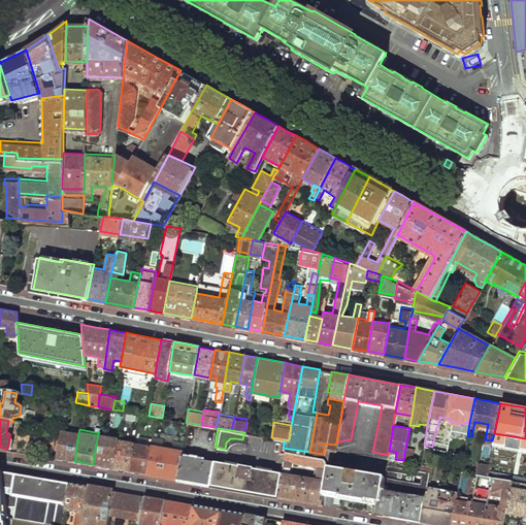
[(60,430),(56,457),(74,461),(78,433),(60,430)]
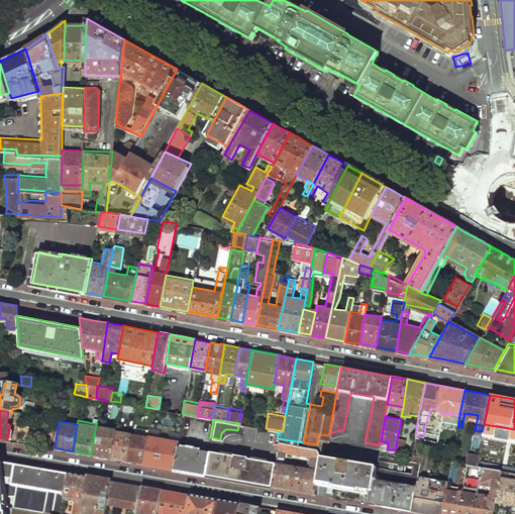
[(96,424),(91,454),(110,457),(114,431),(115,427),(96,424)]
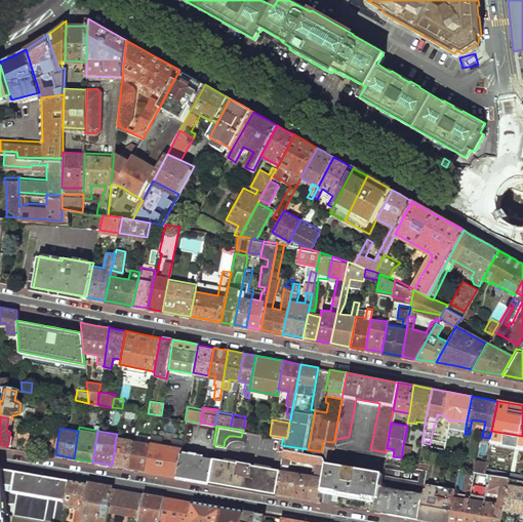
[(116,438),(112,465),(127,468),(132,440),(116,438)]
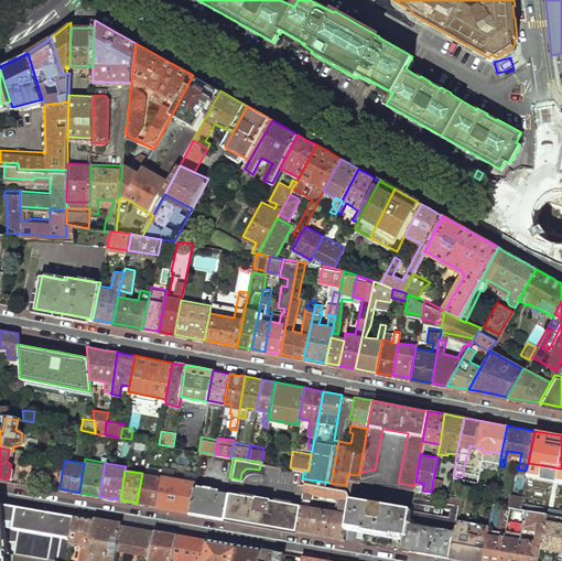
[(142,473),(137,503),(154,505),(159,476),(142,473)]
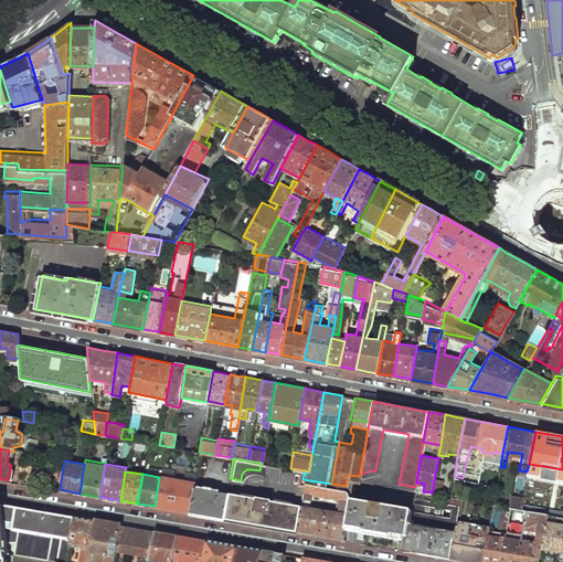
[(435,474),(432,492),(439,495),(443,475),(435,474)]
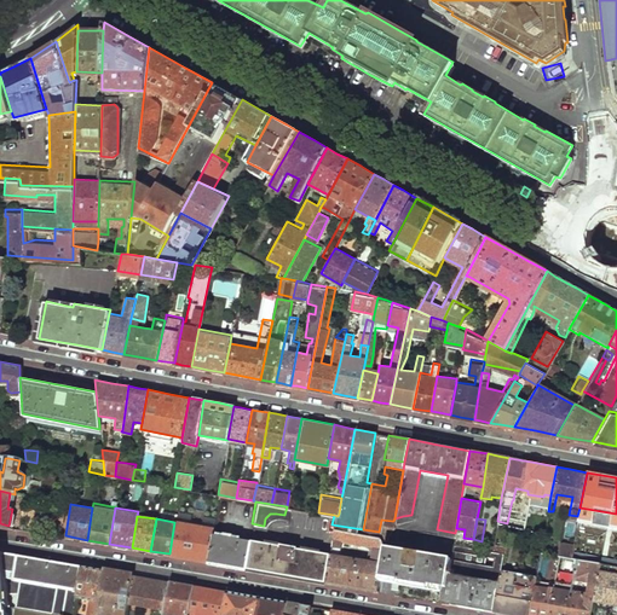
[(381,520),(379,532),(385,532),(386,529),(392,521),(381,520)]
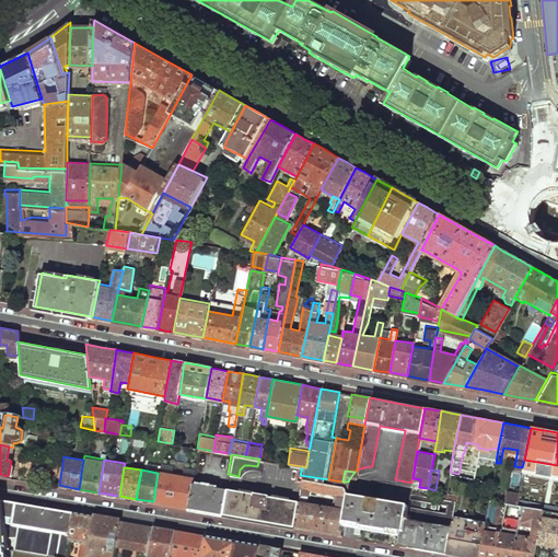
[(450,472),(445,490),(455,491),(458,474),(450,472)]
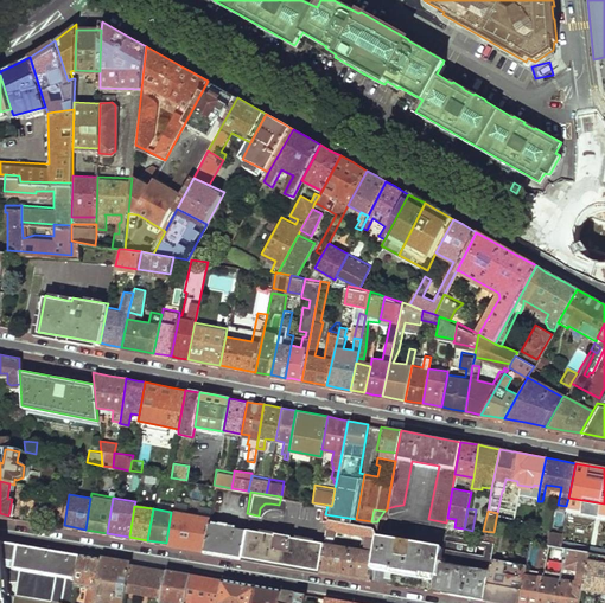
[(208,518),(171,512),(166,543),(202,549),(207,523),(208,518)]
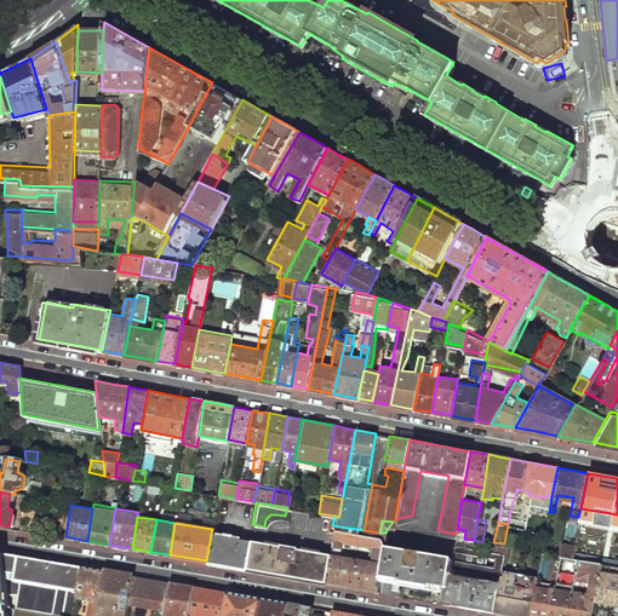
[(379,533),(364,530),(332,525),(328,553),(324,581),(377,589),(379,574),(384,540),(385,533),(379,533)]
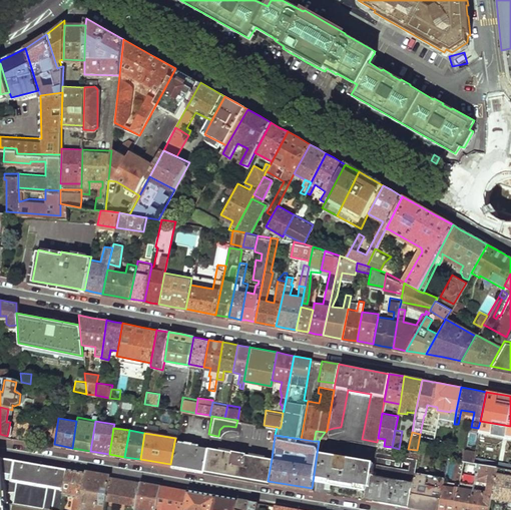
[(182,441),(181,443),(174,442),(170,464),(202,470),(206,448),(189,445),(189,442),(182,441)]
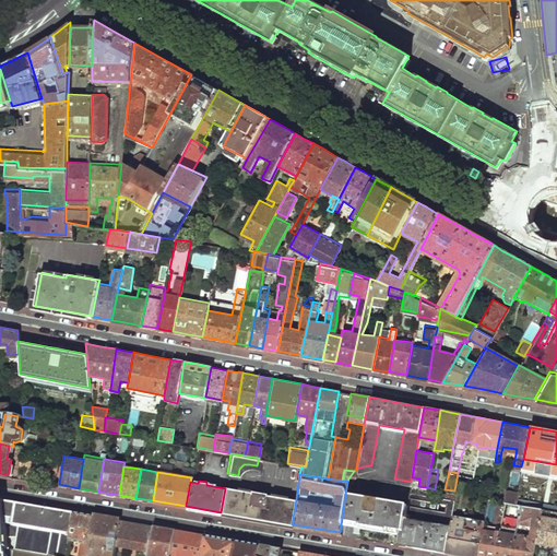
[(556,486),(549,485),(546,507),(556,509),(556,486)]
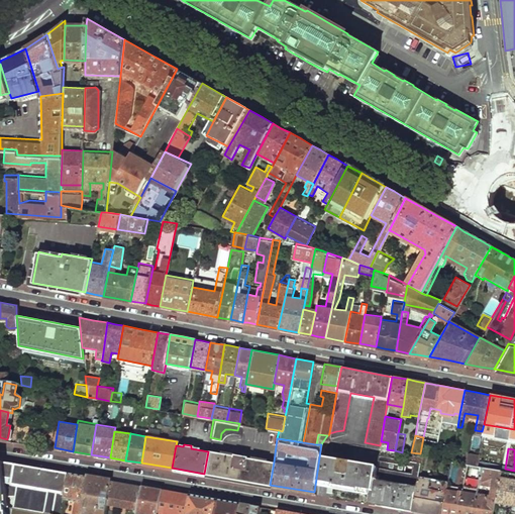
[(274,461),(208,449),(208,451),(204,474),(270,485),(274,461)]
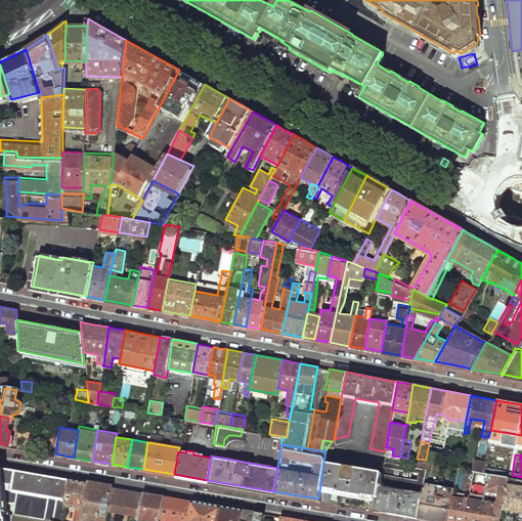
[(383,466),(324,457),(320,485),(373,493),(371,508),(416,516),(423,480),(425,466),(384,459),(383,466)]
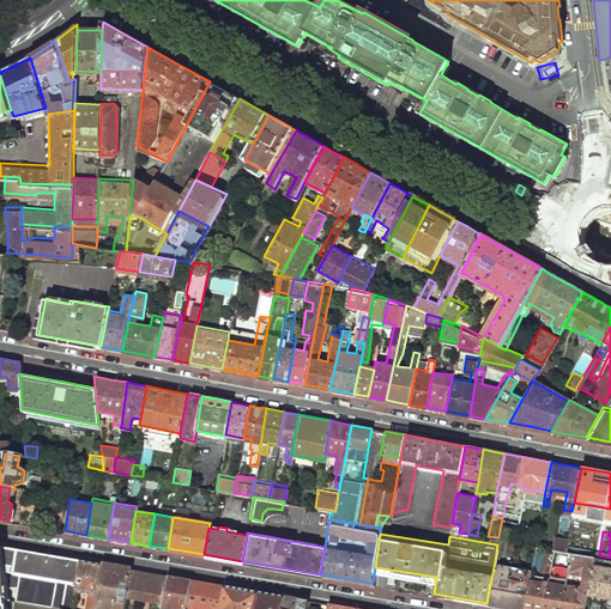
[(556,536),(552,537),(551,547),(554,547),(564,549),(567,537),(556,536)]
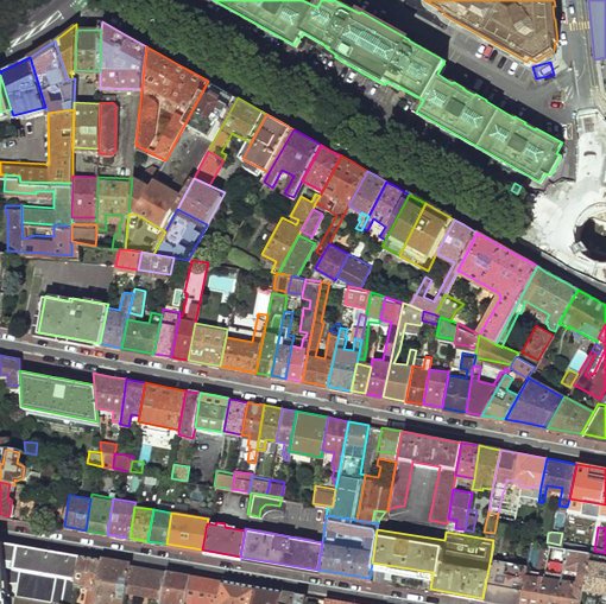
[(592,538),(562,533),(560,545),(567,546),(588,551),(589,551),(592,538)]
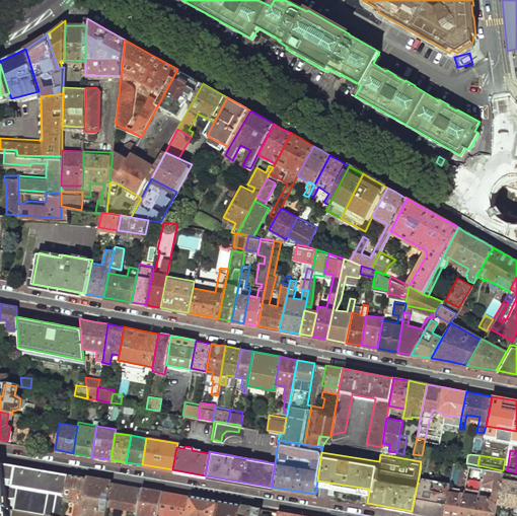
[(67,473),(0,461),(0,492),(6,494),(4,506),(49,514),(59,515),(62,500),(67,473)]
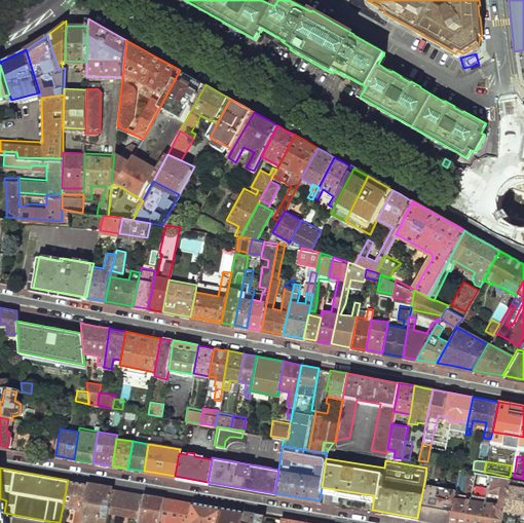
[(484,499),(480,522),(499,522),(502,509),(508,482),(509,477),(490,473),(488,480),(486,488),(500,490),(497,501),(484,499)]
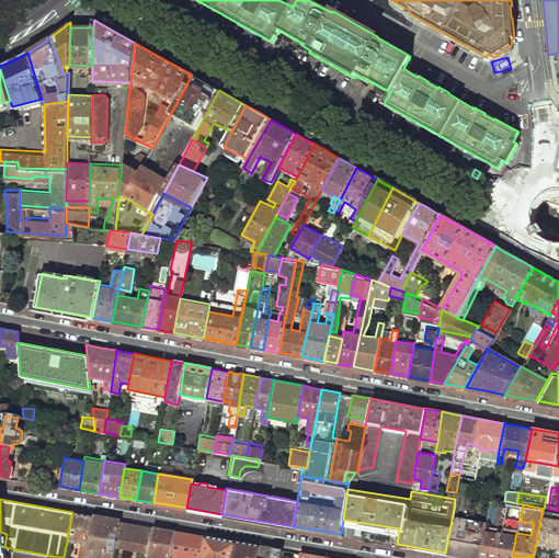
[(72,512),(67,541),(80,543),(77,557),(84,557),(86,555),(92,515),(72,512)]
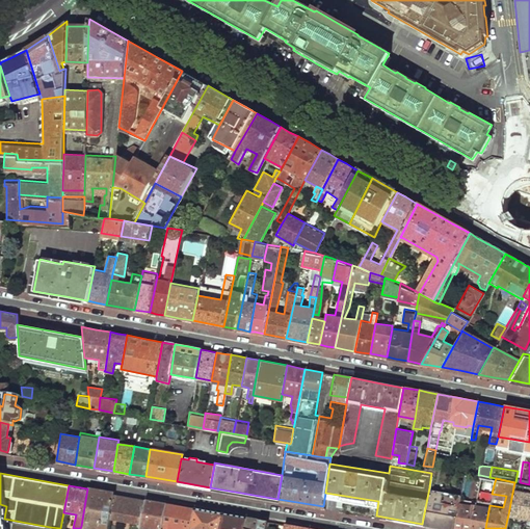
[(429,487),(422,524),(453,528),(459,498),(460,493),(429,487)]
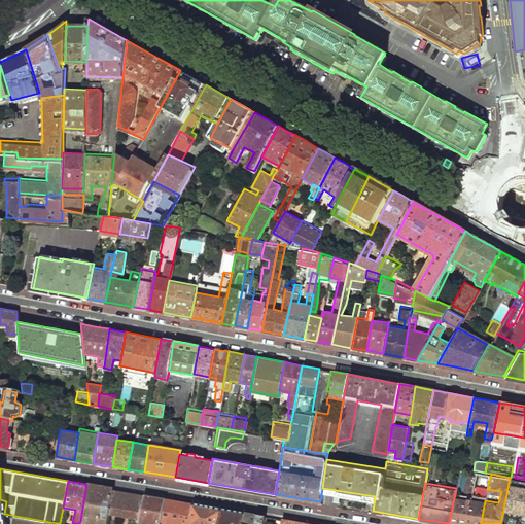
[(524,485),(509,483),(503,510),(524,514),(524,485)]
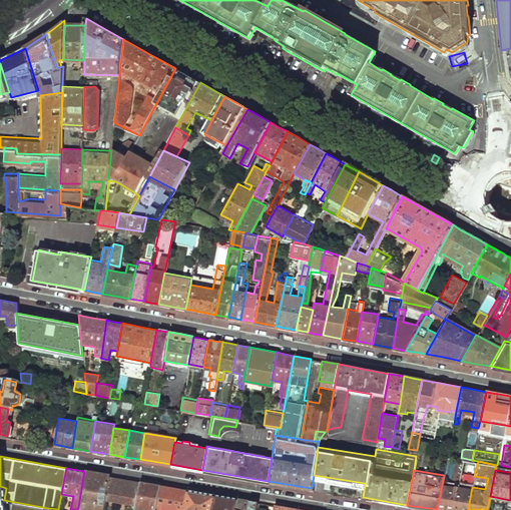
[(84,471),(78,507),(93,509),(102,509),(105,497),(109,476),(84,471)]
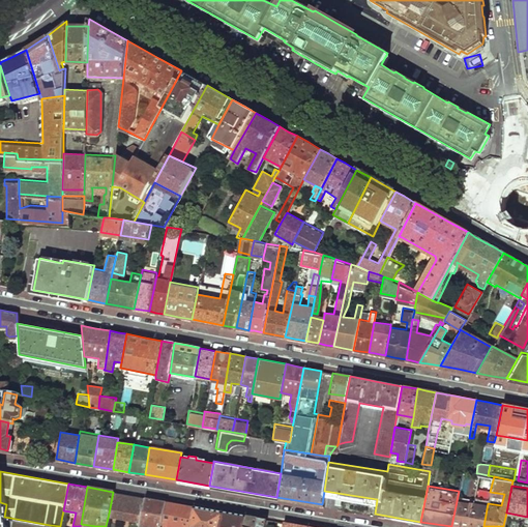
[(113,492),(109,514),(140,519),(145,497),(113,492)]
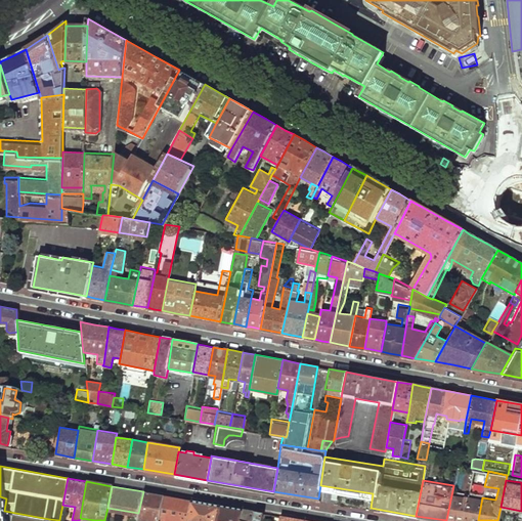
[(452,490),(446,520),(447,520),(462,520),(468,494),(452,490)]
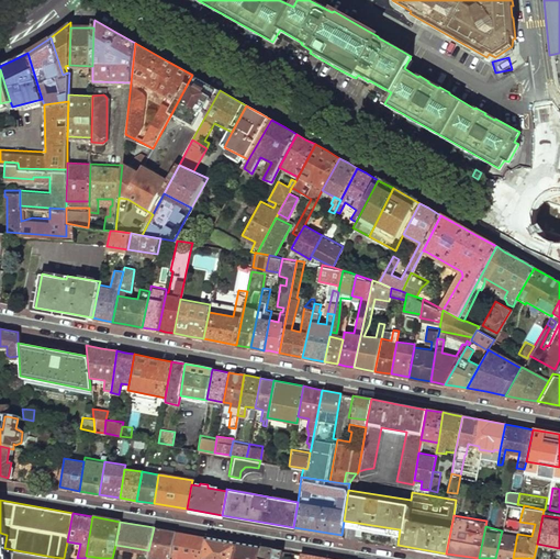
[(154,527),(148,550),(146,558),(149,558),(150,557),(160,558),(169,558),(176,530),(154,527)]
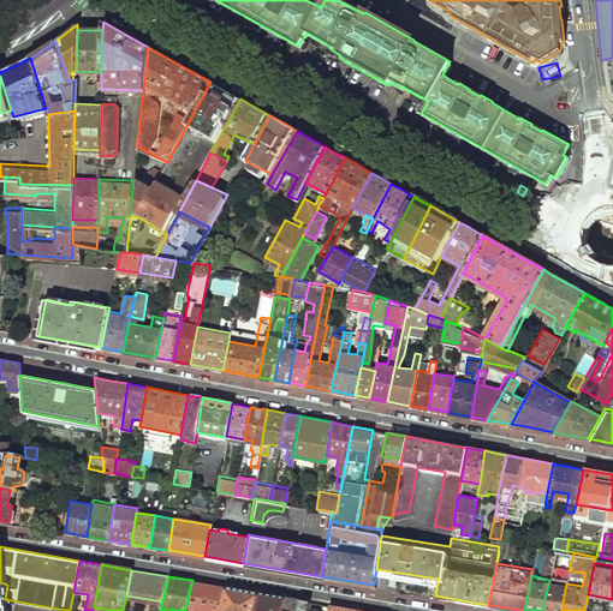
[(192,580),(185,610),(219,610),(225,586),(192,580)]
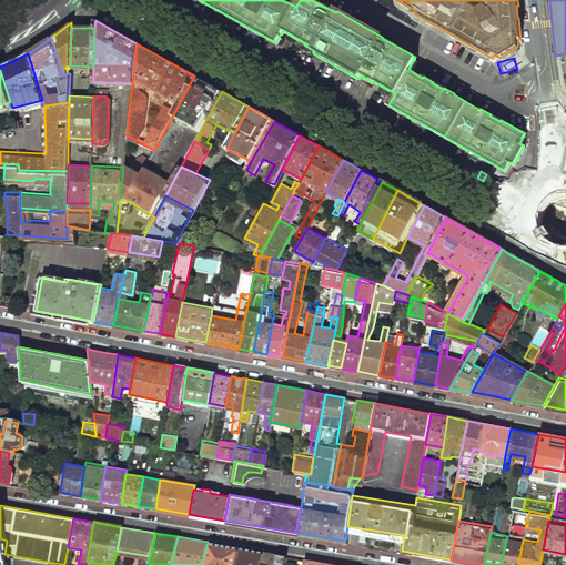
[(507,536),(501,564),(518,564),(523,540),(507,536)]
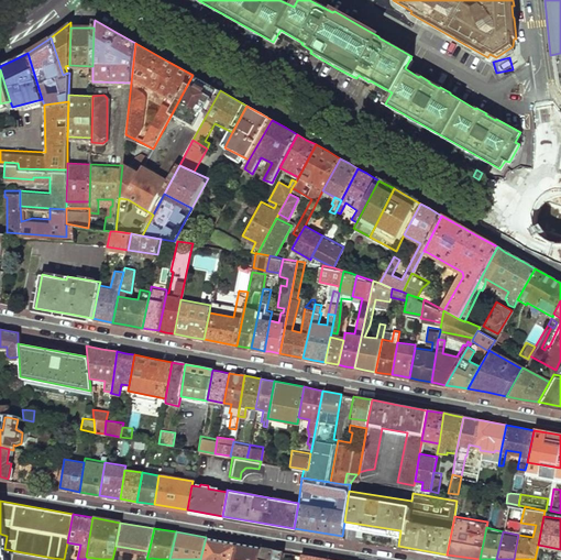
[(206,537),(200,559),(232,559),(235,542),(206,537)]
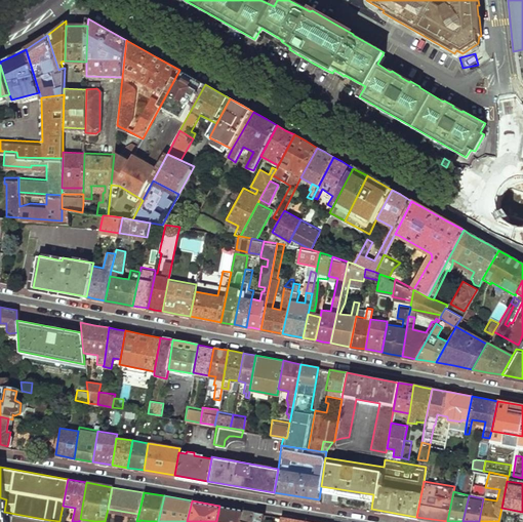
[(219,506),(216,521),(239,521),(242,509),(219,506)]
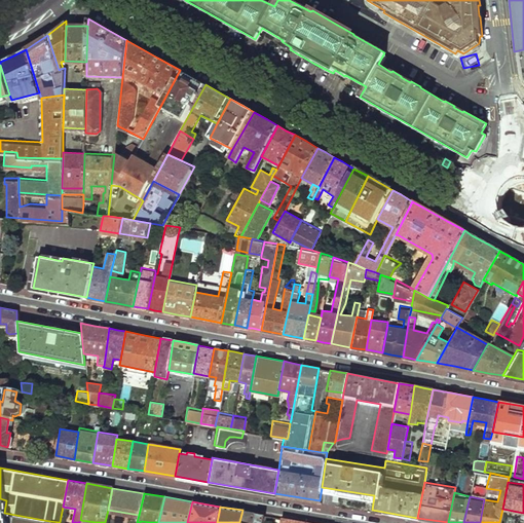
[(242,510),(239,522),(261,522),(263,514),(242,510)]
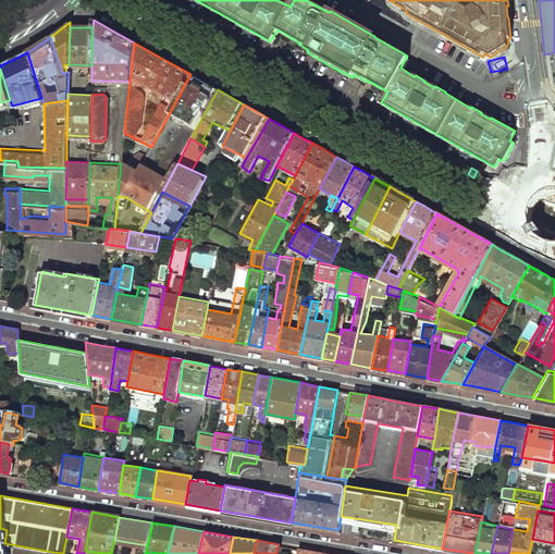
[(51,553),(52,552),(4,543),(4,553),(51,553)]
